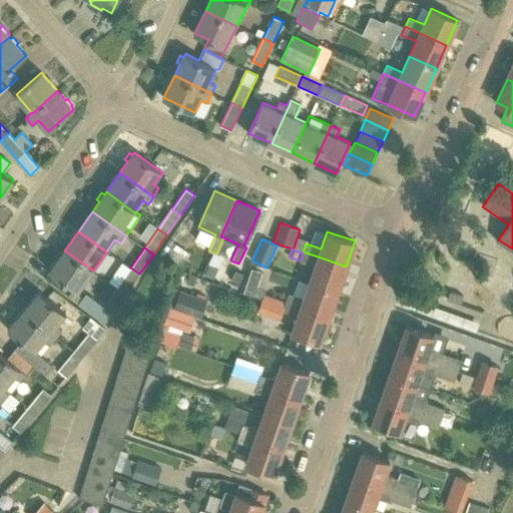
[(99,275),(93,271),(64,250),(58,260),(55,258),(49,266),(52,268),(50,271),(78,291),(87,279),(93,283),(99,275)]
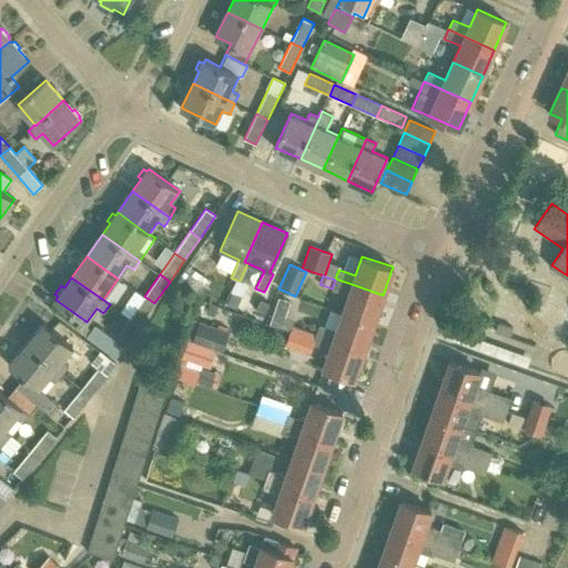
[(383,295),(352,284),(335,279),(335,280),(332,288),(332,290),(348,295),(342,313),(374,323),(383,295)]
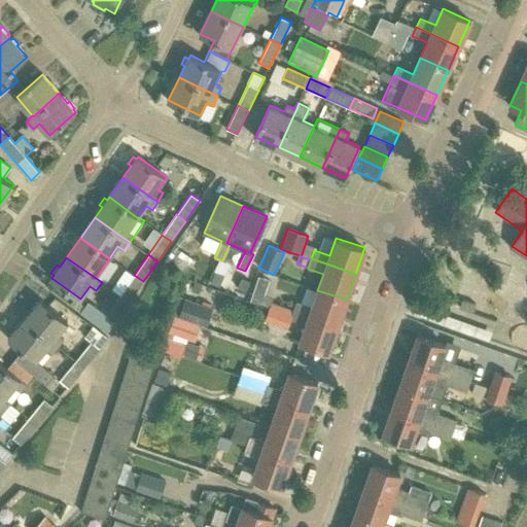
[(214,273),(210,283),(219,286),(223,276),(214,273)]
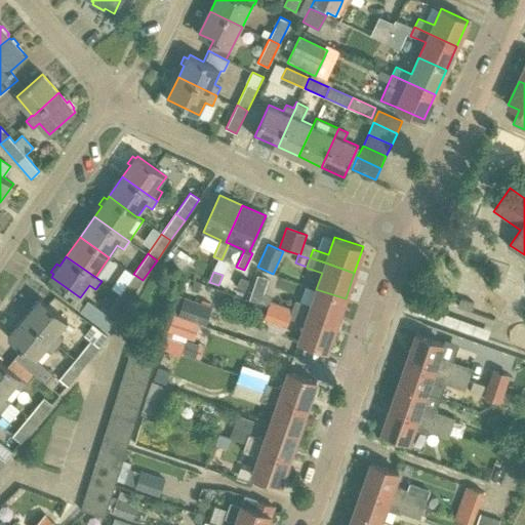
[(133,274),(119,294),(128,300),(143,280),(133,274)]
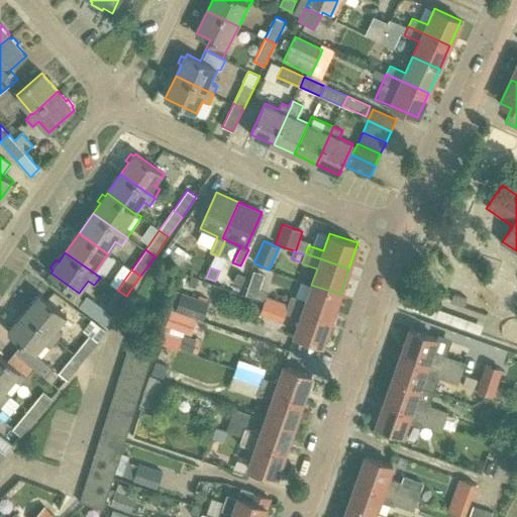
[(241,286),(245,276),(236,273),(232,282),(241,286)]
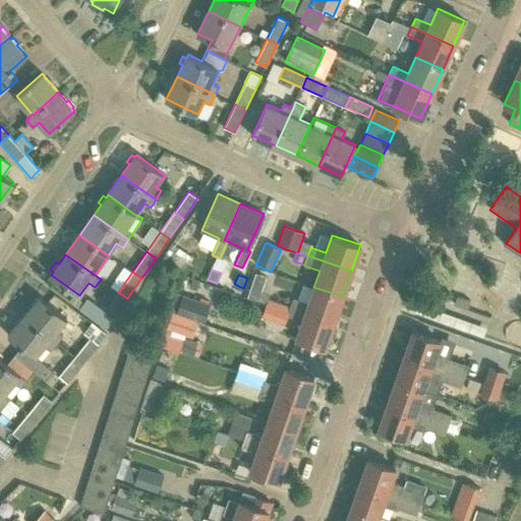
[(334,322),(343,296),(313,287),(308,303),(293,298),(290,306),(305,311),(334,322)]
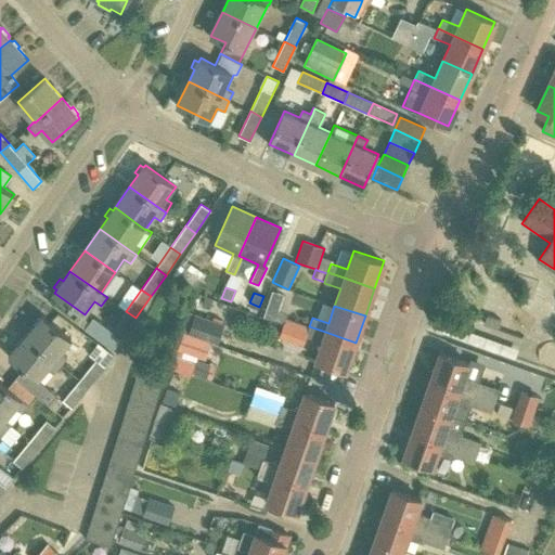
[(179,330),(181,331),(188,333),(218,344),(224,324),(185,310),(179,330)]
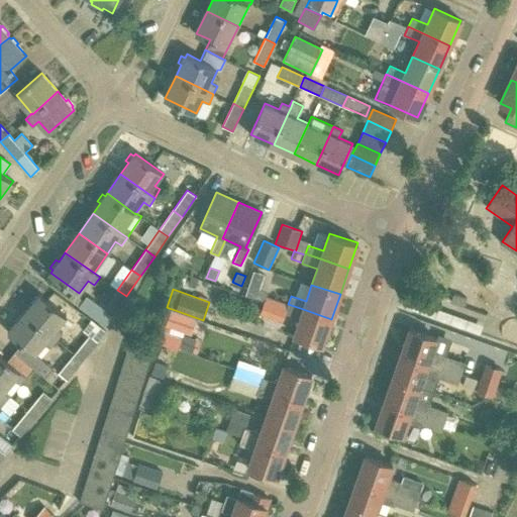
[(453,294),(450,302),(462,306),(466,298),(453,294)]
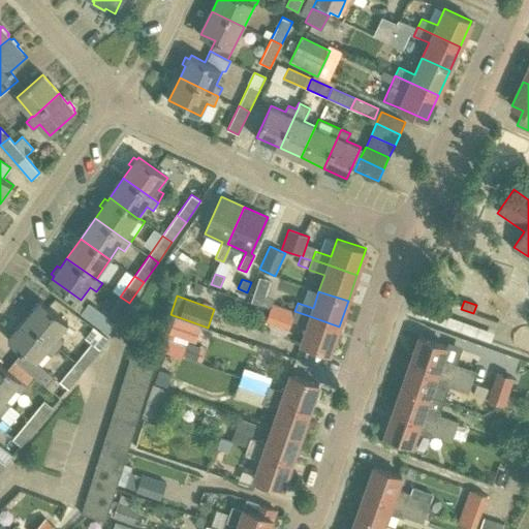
[(53,343),(58,348),(64,340),(59,335),(68,324),(41,302),(25,320),(53,343)]
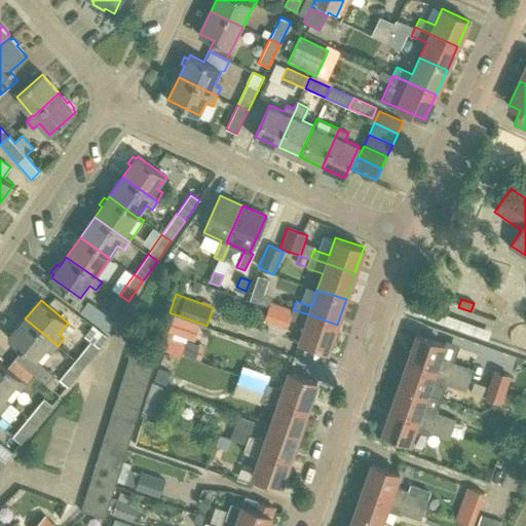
[(87,301),(80,311),(108,332),(115,322),(115,321),(106,314),(87,301)]
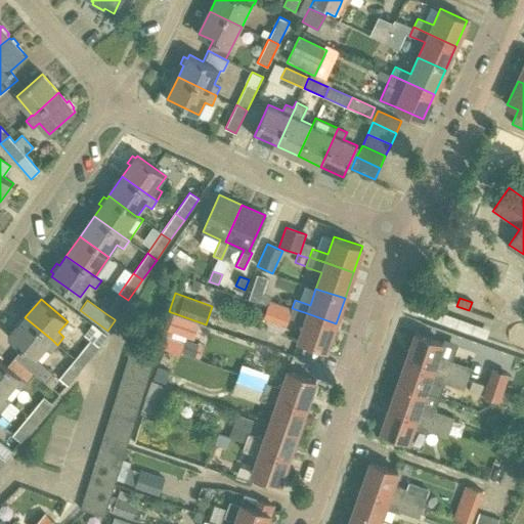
[(336,323),(307,313),(292,308),(289,317),(304,322),(298,340),(326,349),(336,323)]
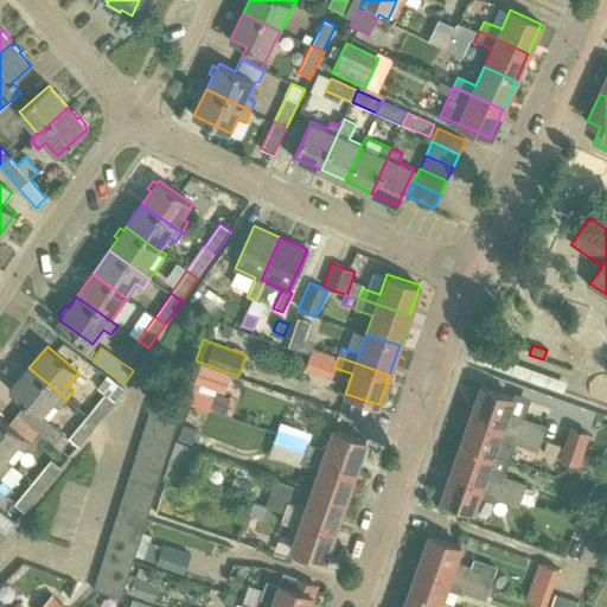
[(223,393),(230,375),(202,364),(196,383),(223,393)]
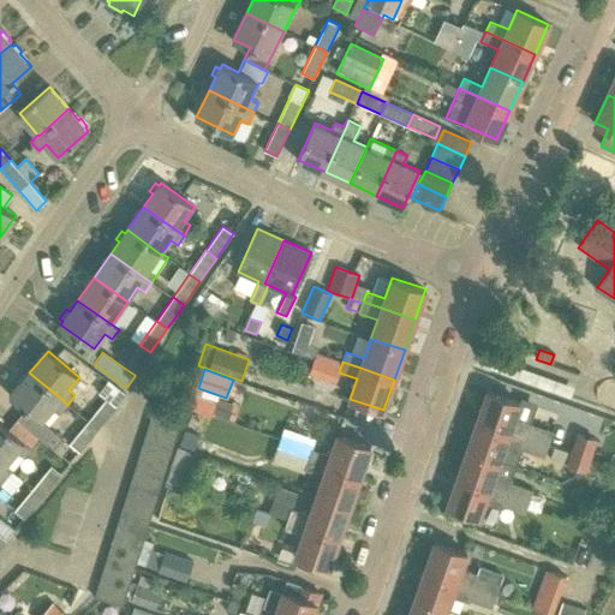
[(151,370),(144,381),(159,392),(166,381),(151,370)]
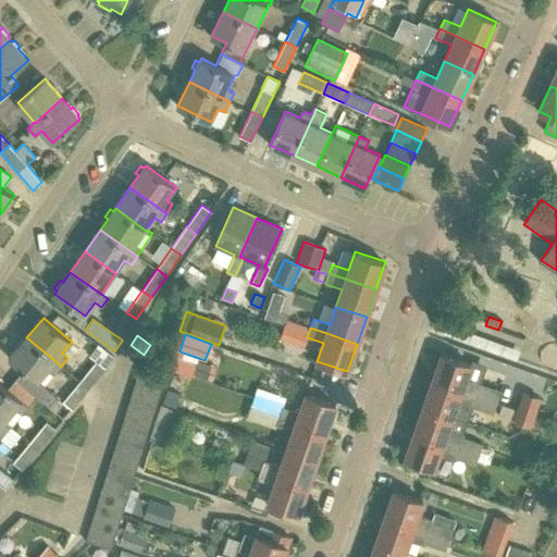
[(57,397),(38,382),(49,370),(54,374),(61,367),(56,361),(26,337),(10,358),(23,369),(15,379),(35,396),(48,407),(57,397)]
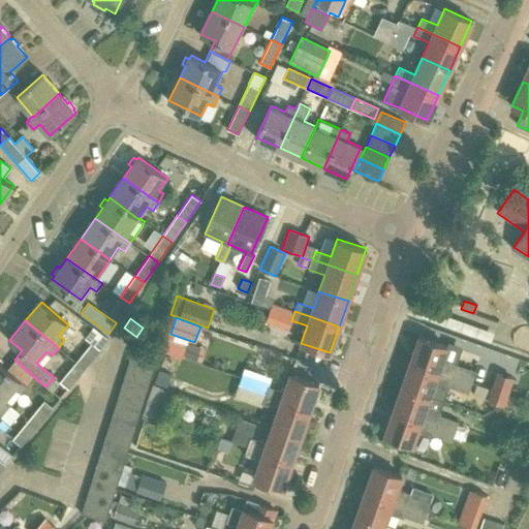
[(85,370),(100,350),(99,349),(102,346),(109,339),(93,327),(85,338),(91,343),(75,362),(85,370)]
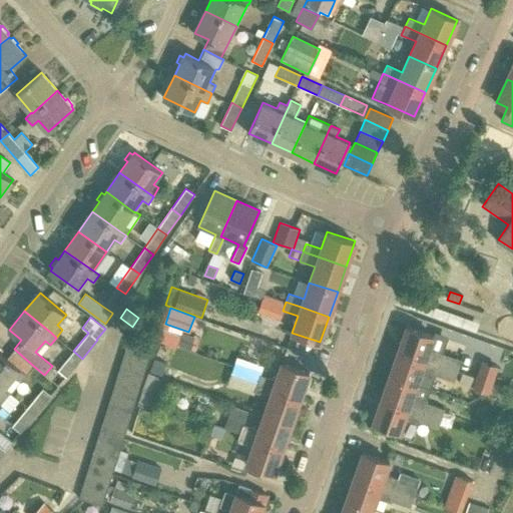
[(398,350),(458,370),(461,362),(443,355),(443,353),(429,348),(433,335),(406,326),(398,350)]
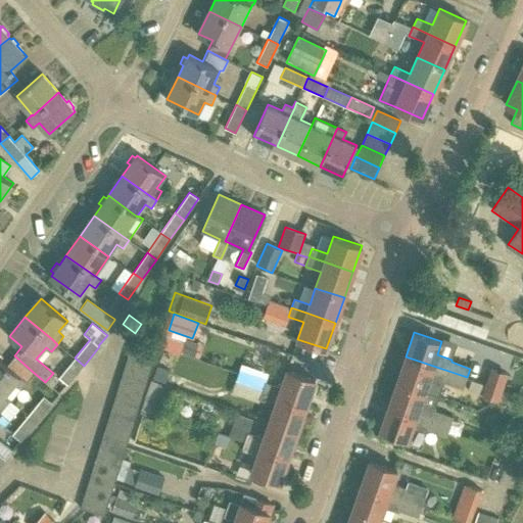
[(150,369),(154,358),(130,349),(126,362),(150,369)]
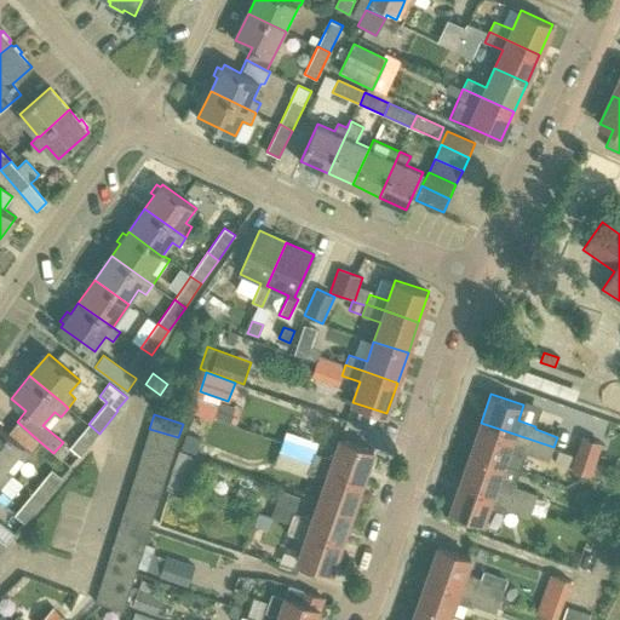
[(0,425),(0,464),(6,470),(12,476),(33,452),(32,451),(39,441),(17,422),(9,432),(0,425)]
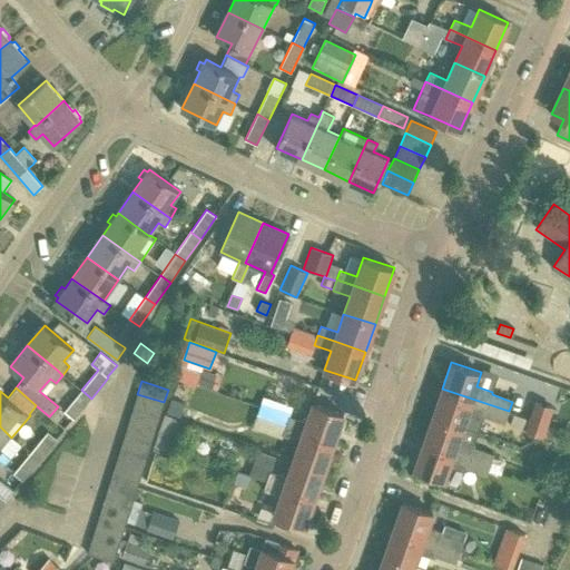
[(503,424),(509,411),(442,389),(433,414),(463,425),(468,413),(483,419),(484,416),(503,424)]
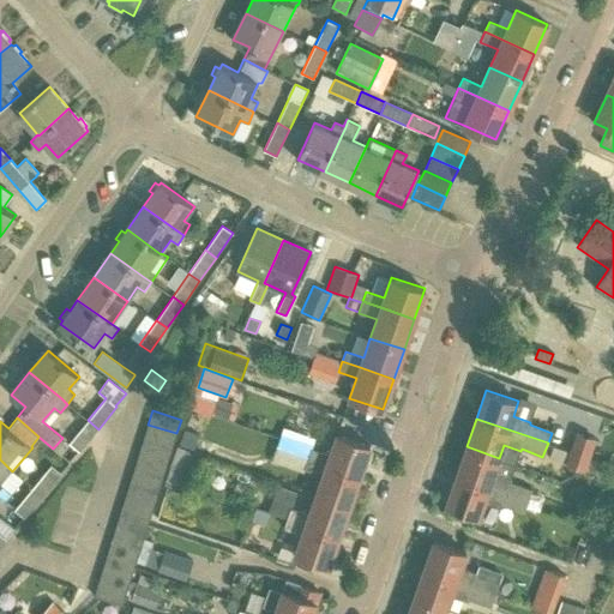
[(88,420),(68,443),(79,451),(98,429),(88,420)]
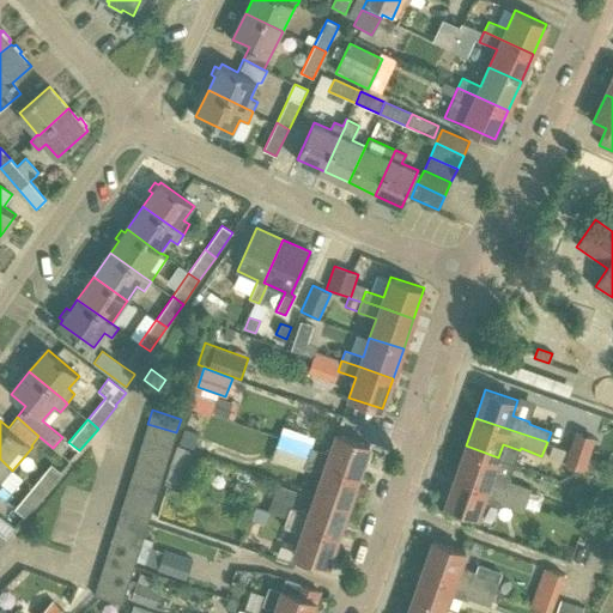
[(171,447),(176,432),(147,424),(144,438),(171,447)]
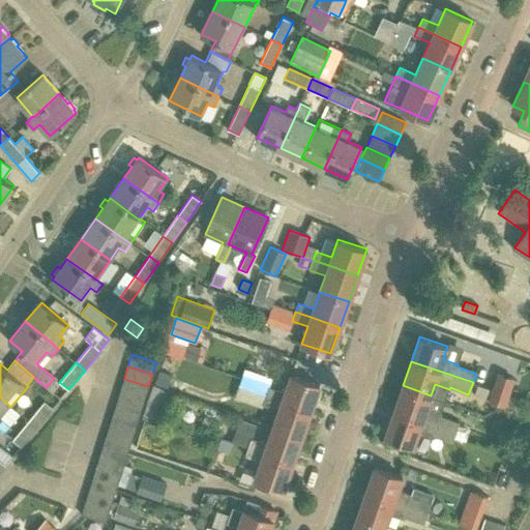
[(487,371),(482,385),(492,389),(488,401),(505,407),(514,380),(513,380),(513,379),(497,373),(497,375),(487,371)]
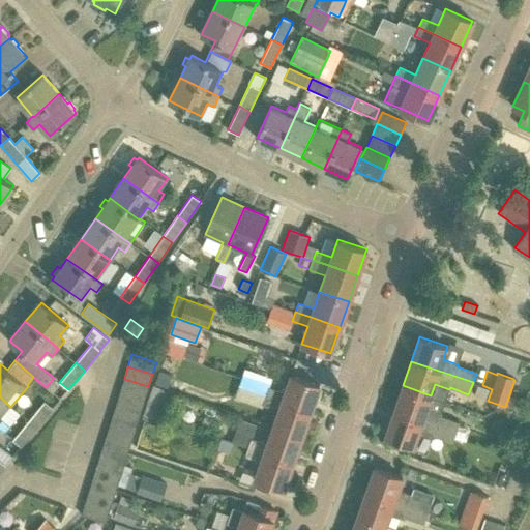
[(162,372),(156,384),(168,388),(173,376),(162,372)]
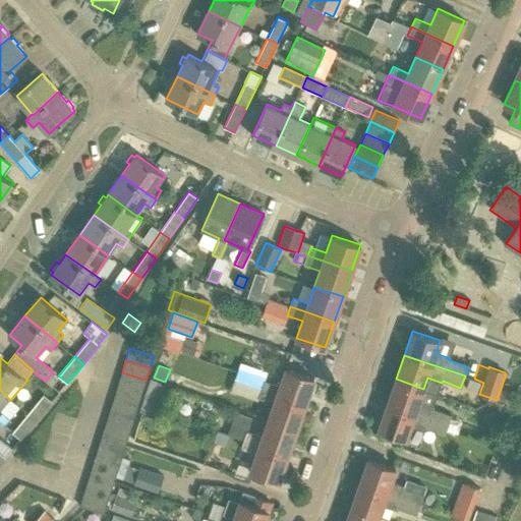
[(280,386),(265,381),(262,389),(305,404),(314,379),(286,368),(280,386)]
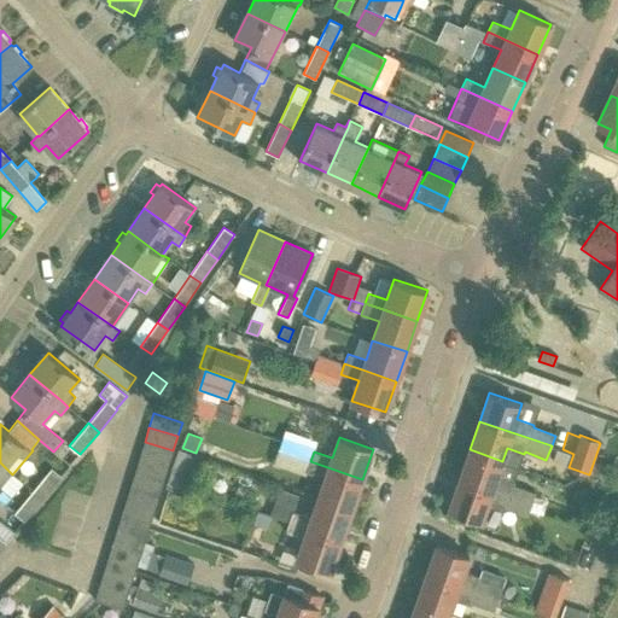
[(169,465),(173,450),(145,442),(140,456),(169,465)]
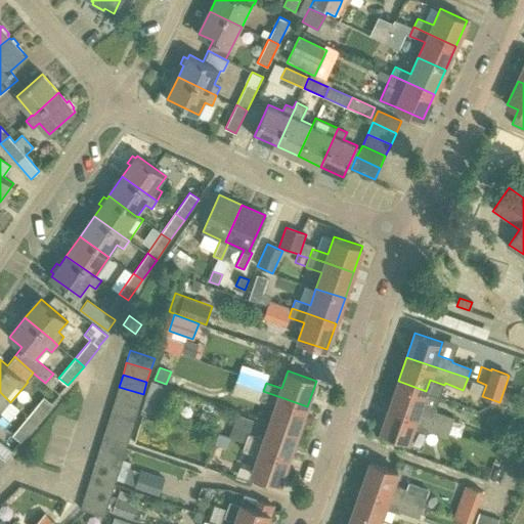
[(142,405),(164,412),(166,404),(172,388),(151,380),(150,381),(142,405)]
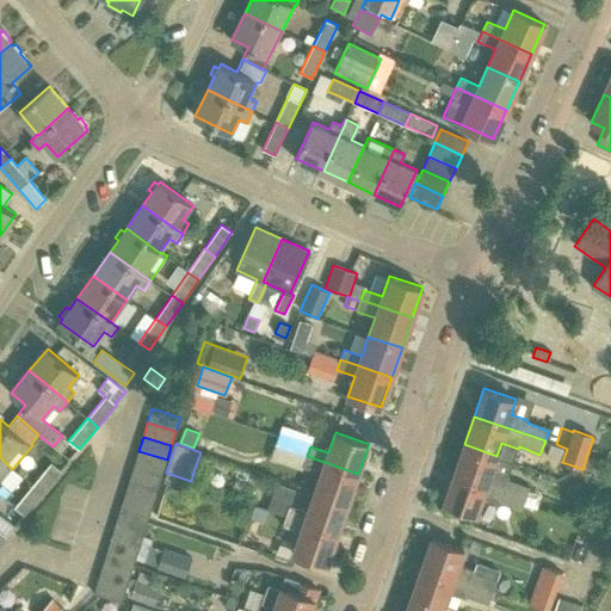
[(492,470),(497,456),(464,444),(455,473),(525,497),(530,486),(507,479),(508,476),(492,470)]
